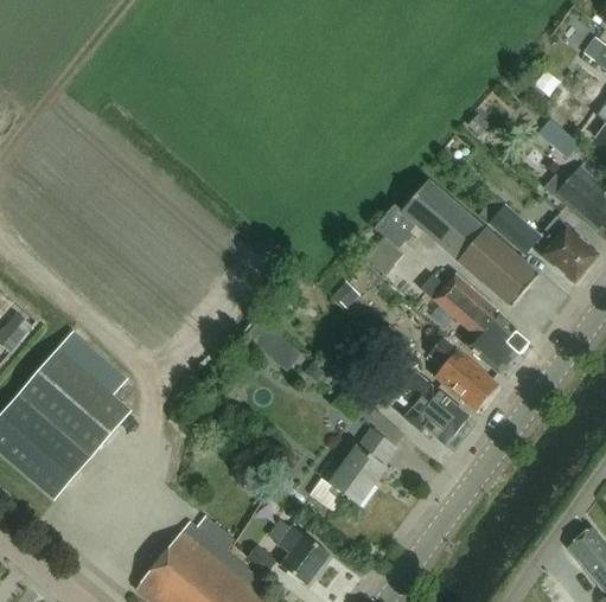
[(593,61),(605,45),(593,36),(581,51),(593,61)]
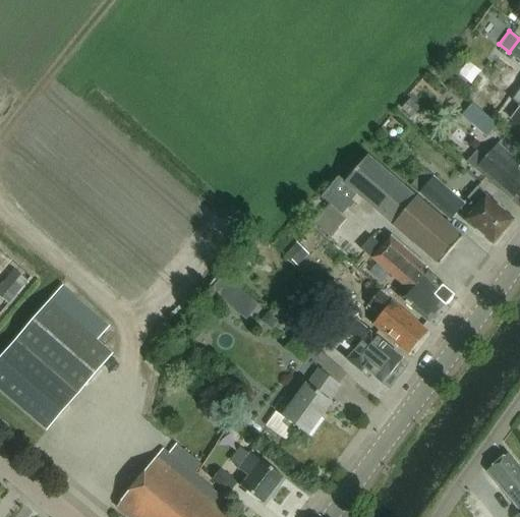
[(510,52),(519,59),(519,38),(510,52)]
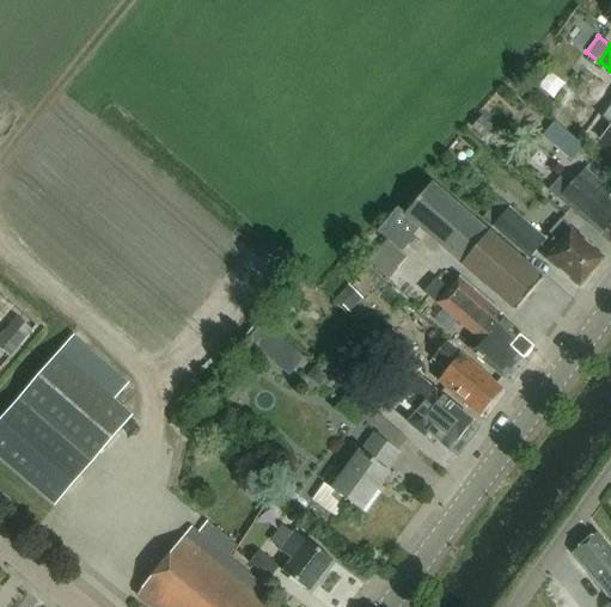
[(548,128),(573,154),(582,145),(557,118),(548,128)]
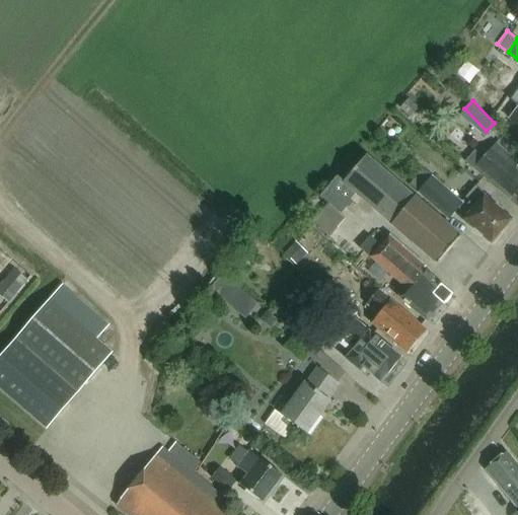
[(517,103),(508,117),(517,124),(517,103)]
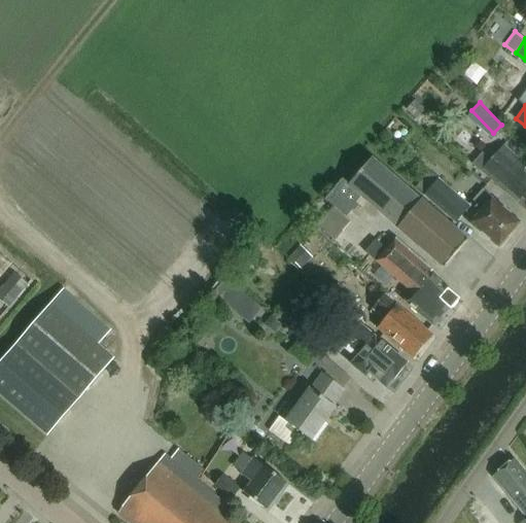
[(471,162),(516,201),(521,194),(525,198),(525,197),(525,164),(502,143),(490,158),(482,150),(471,162)]
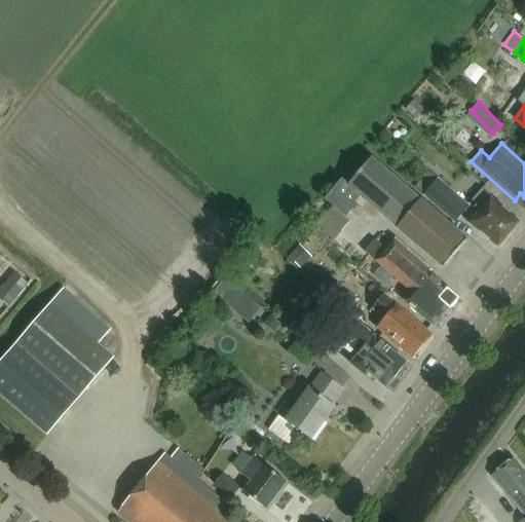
[(360,194),(442,265),(465,237),(370,155),(347,182),(341,177),(324,197),(332,204),(315,223),(333,237),(349,219),(344,215),(351,207),(349,206),(360,194)]
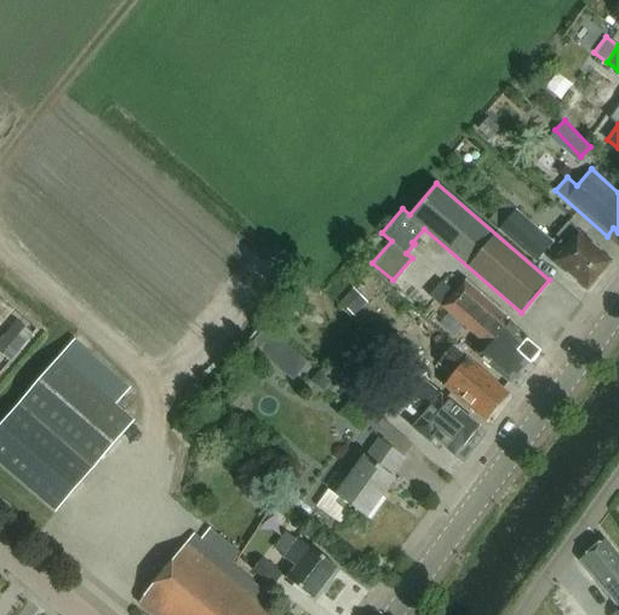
[(569,274),(586,288),(611,259),(594,246),(595,245),(567,220),(550,240),(515,208),(499,228),(536,259),(545,247),(556,257),(552,262),(568,275),(569,274)]
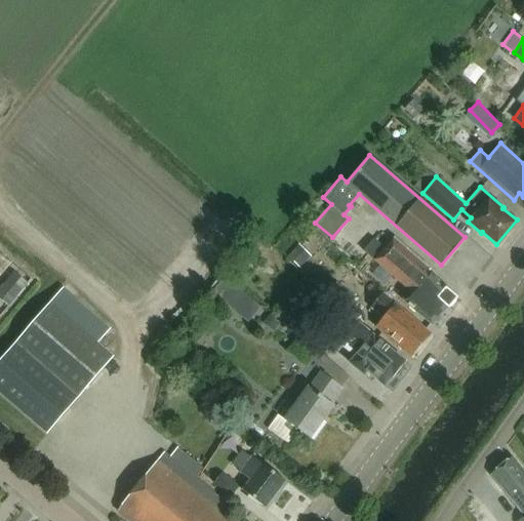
[(448,285),(447,287),(427,270),(430,267),(394,236),(373,258),(409,289),(402,298),(431,323),(446,305),(449,308),(460,295),(448,285)]
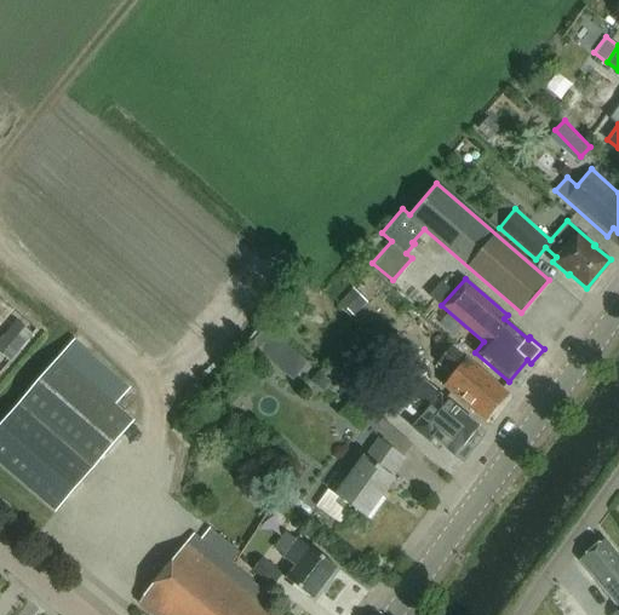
[(0,352),(9,360),(32,332),(15,317),(0,334),(0,352)]
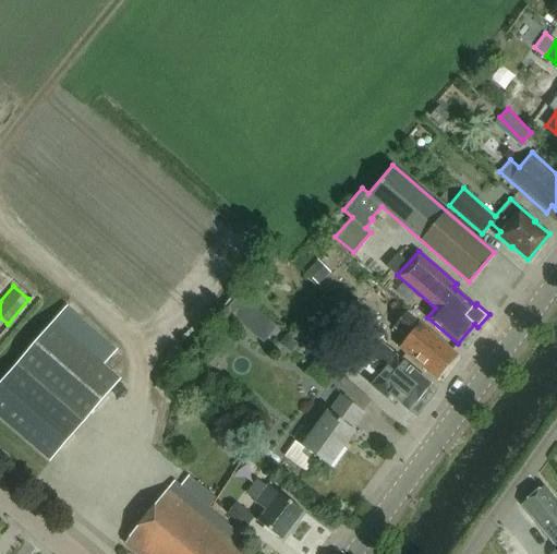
[(261,310),(239,291),(225,309),(246,327),(261,310)]
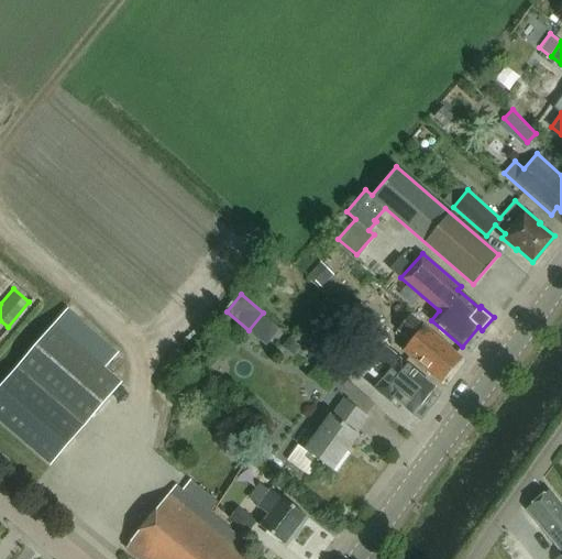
[(66,306),(0,383),(0,419),(50,463),(120,381),(103,366),(118,350),(66,306)]
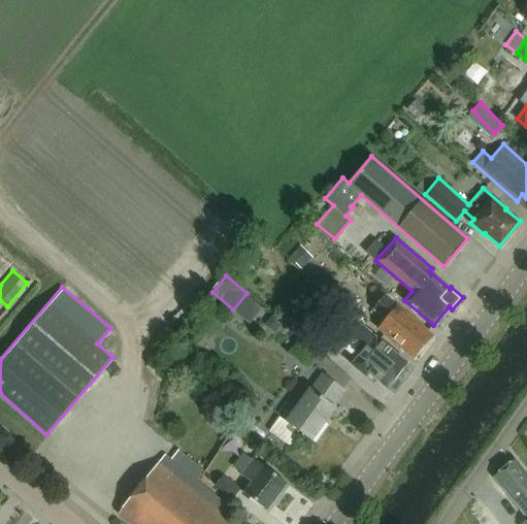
[(376,327),(413,357),(432,333),(384,293),(372,307),(385,318),(376,327)]
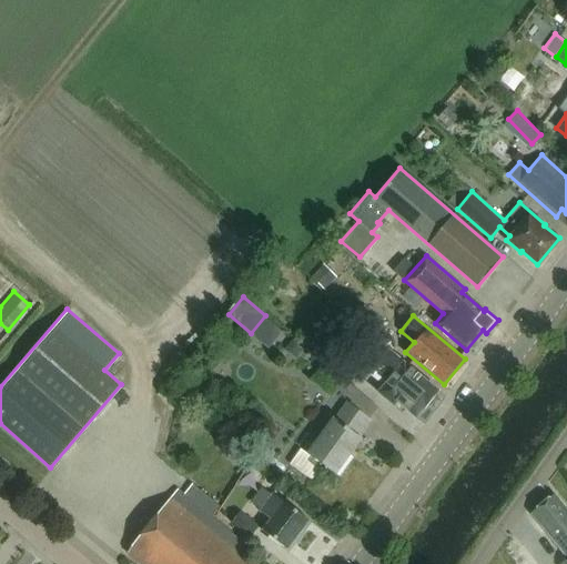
[(396,400),(415,416),(437,389),(374,336),(364,349),(387,368),(381,375),(386,380),(377,391),(393,404),(396,400)]
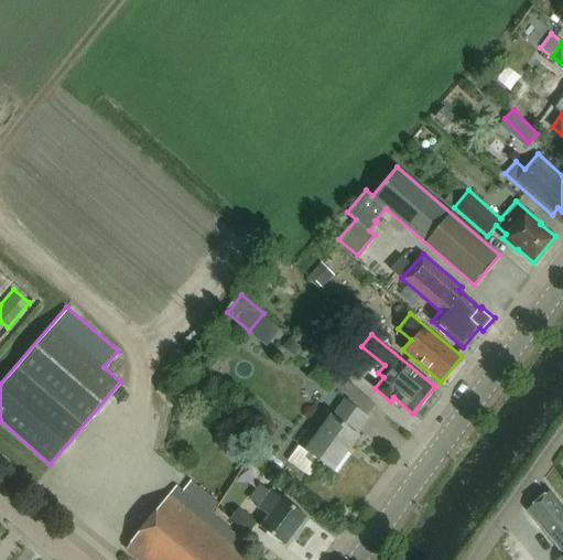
[(293,354),(300,345),(290,337),(282,345),(293,354)]
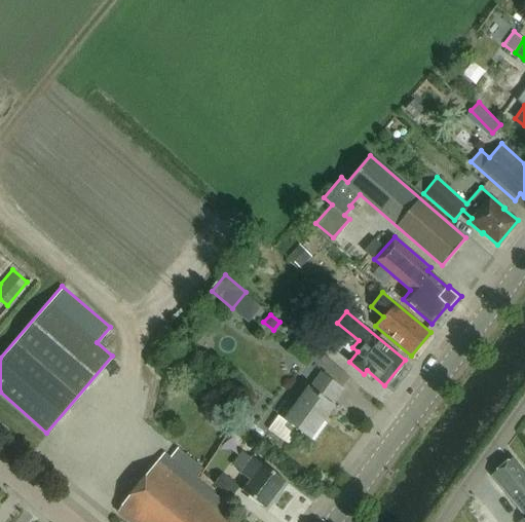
[(290,324),(317,347),(326,337),(298,314),(290,324)]
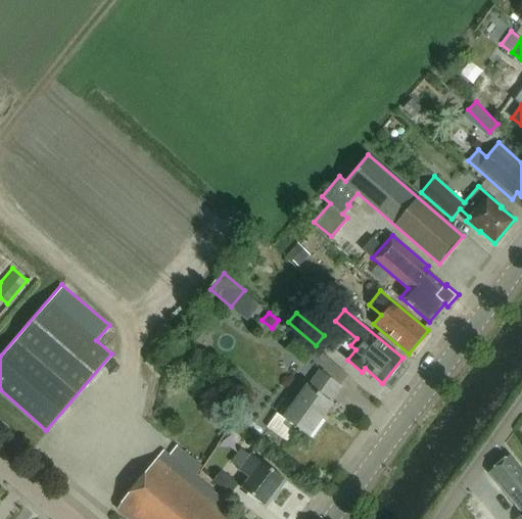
[(330,359),(312,343),(303,352),(322,369),(330,359)]
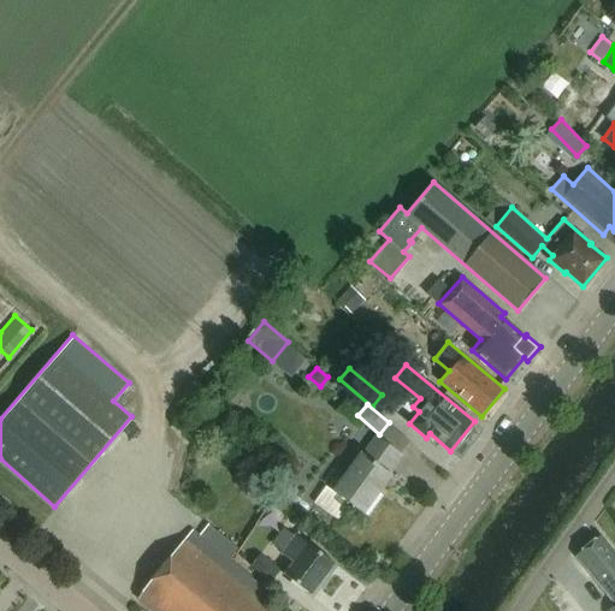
[(336,520),(349,502),(364,512),(391,474),(388,470),(401,452),(376,433),(362,452),(361,451),(331,492),(324,486),(312,503),(336,520)]
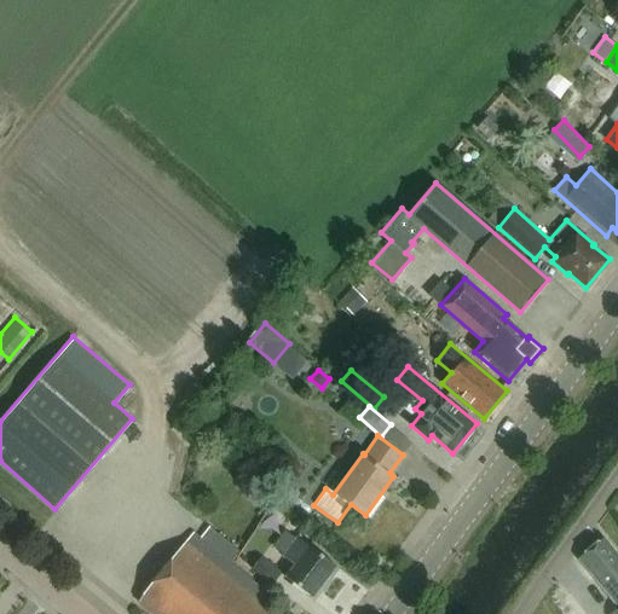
[(273,613),(263,604),(269,596),(226,561),(236,549),(207,526),(198,537),(191,532),(138,600),(155,613),(273,613)]
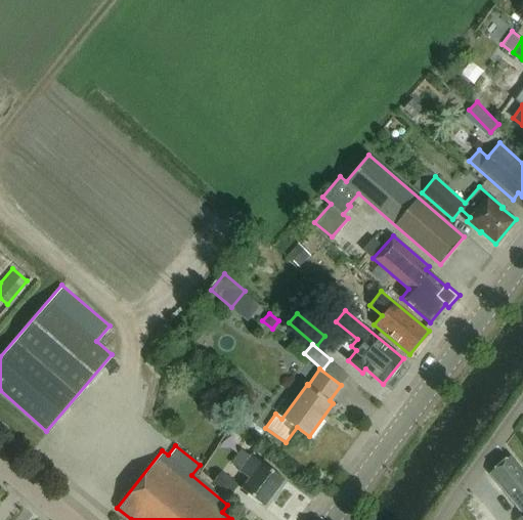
[(242,487),(264,505),(284,478),(251,453),(238,470),(249,477),(242,487)]
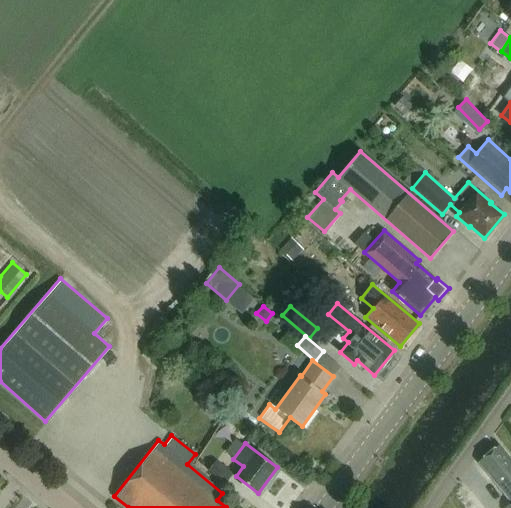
[(510,499),(510,501),(503,507),(510,507),(510,460),(498,445),(479,460),(510,499)]
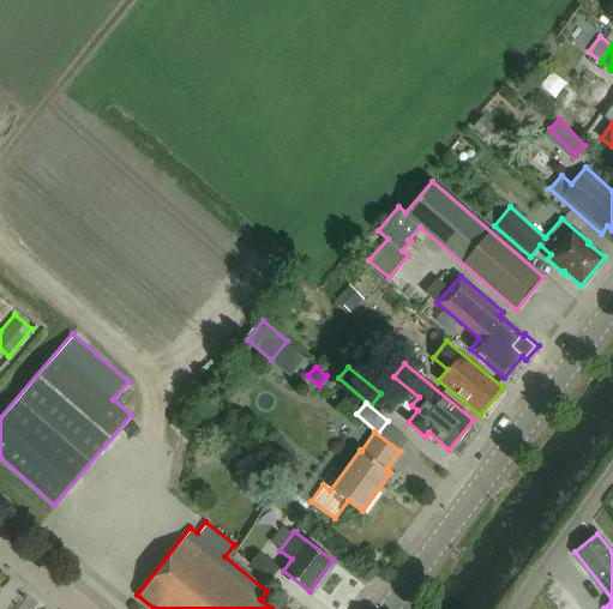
[(248,562),(268,579),(276,568),(257,552),(248,562)]
